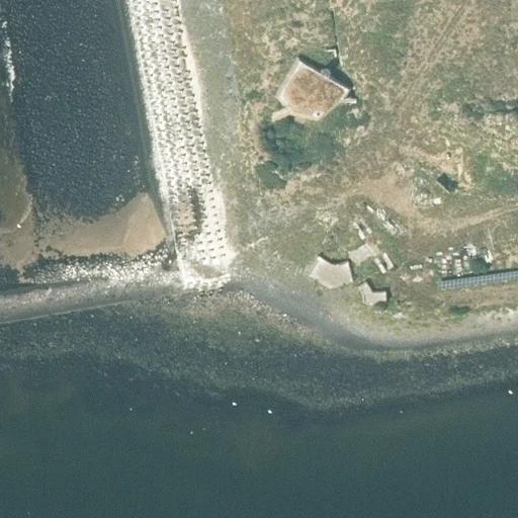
[(347,88),(335,81),(325,75),(325,73),(325,71),(323,70),(321,69),(319,70),(317,72),(295,57),(272,97),(280,106),(271,113),(274,119),(284,114),(314,120),(337,103),(353,103),(353,99),(342,98),(347,88)]
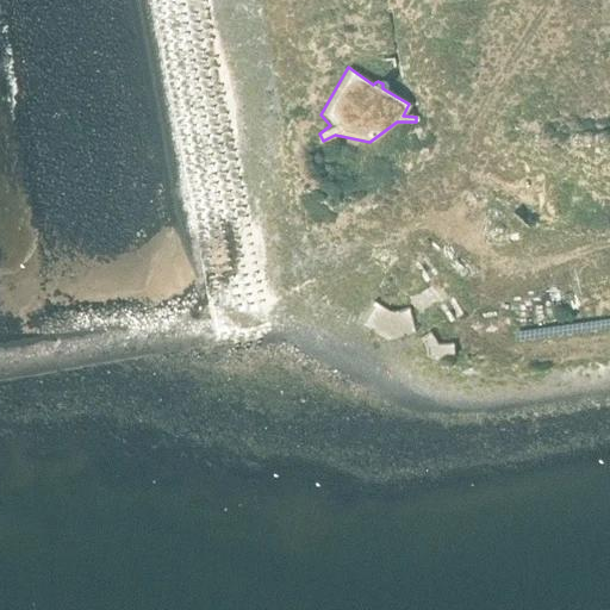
[(416,263),(423,275),(431,269),(423,259),(416,263)]
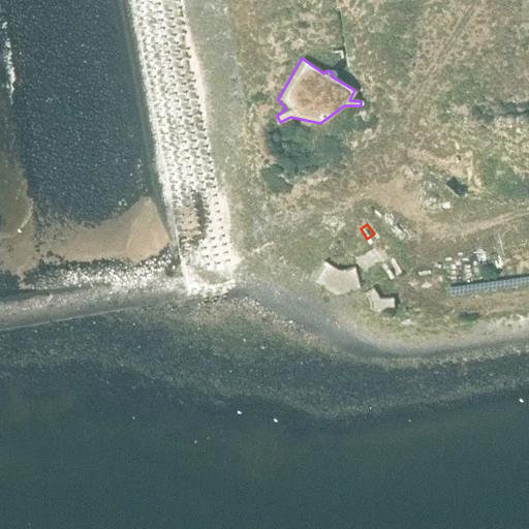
[(386,268),(394,262),(374,234),(367,239),(374,250),(341,273),(354,270),(354,273),(379,257),(386,268)]
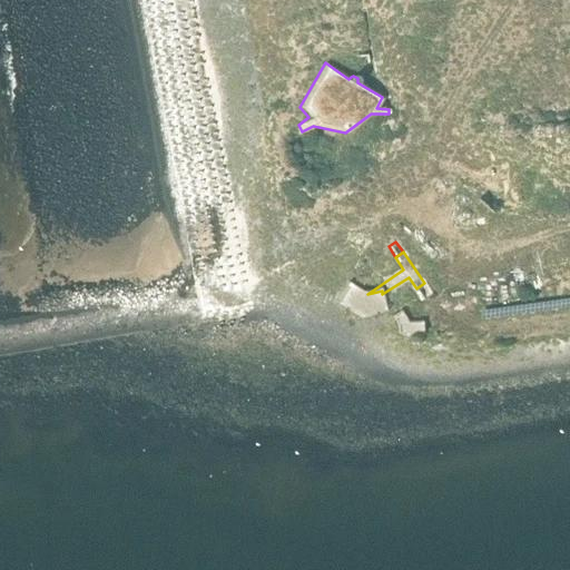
[(364,294),(351,283),(340,297),(360,314),(385,310),(382,294),(382,291),(367,294),(364,294)]
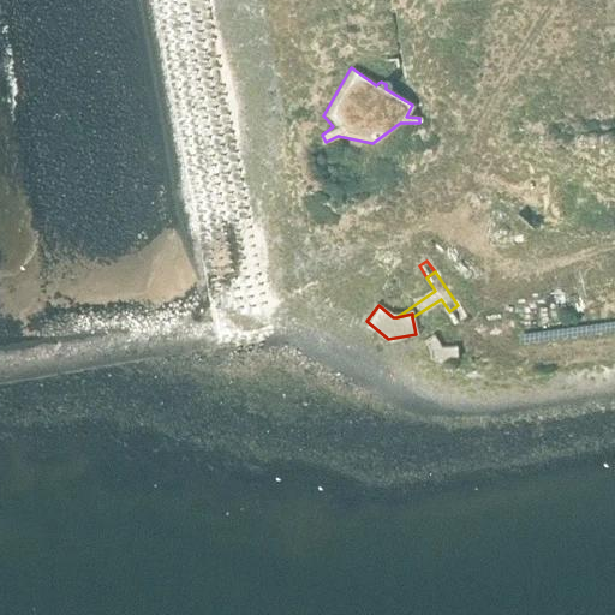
[(465,317),(458,305),(449,311),(457,323),(465,317)]
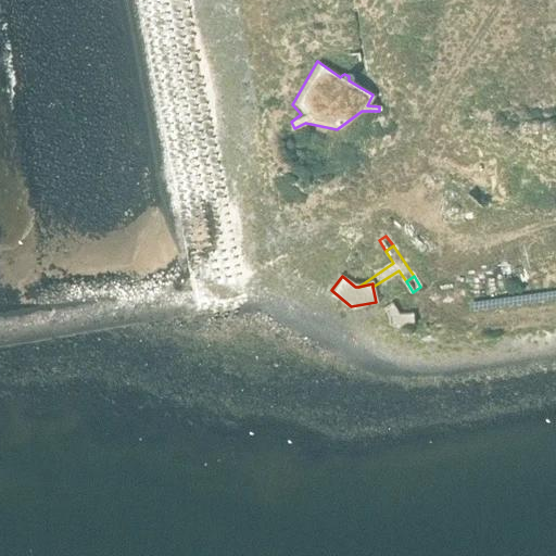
[(555,291),(467,304),(468,312),(555,300),(555,291)]
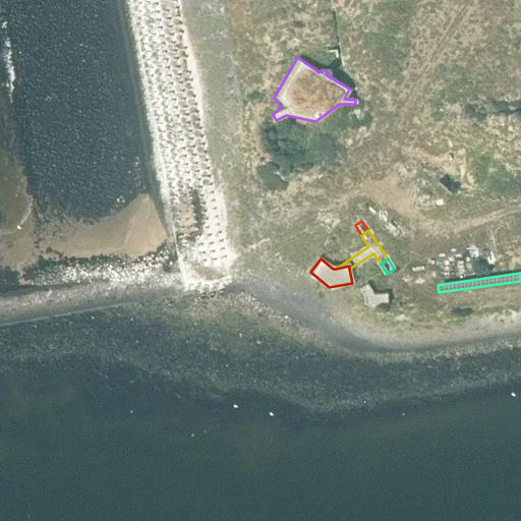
[(357,285),(356,286),(358,291),(360,297),(360,306),(359,309),(360,309),(362,310),(363,311),(365,312),(367,313),(368,313),(370,312),(371,311),(373,310),(374,309),(377,308),(378,307),(379,307),(390,306),(389,293),(375,294),(374,295),(373,295),(372,293),(370,288),(368,282),(368,281),(366,282),(365,282),(363,283),(362,283),(360,284),(359,285),(357,285)]
